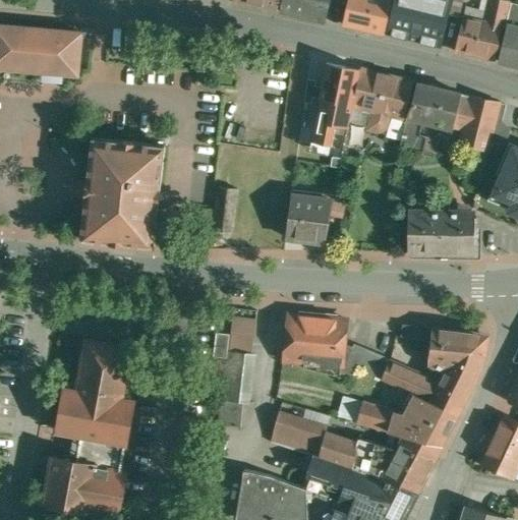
[(231,0),(231,1),(276,10),(277,0),(231,0)]
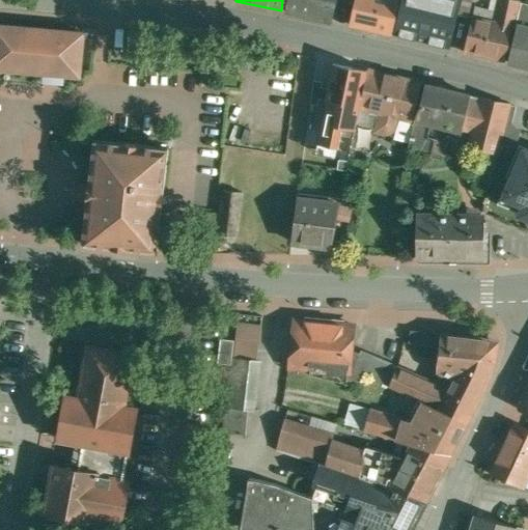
[(334,0),(286,0),(284,10),(329,22),(334,0)]
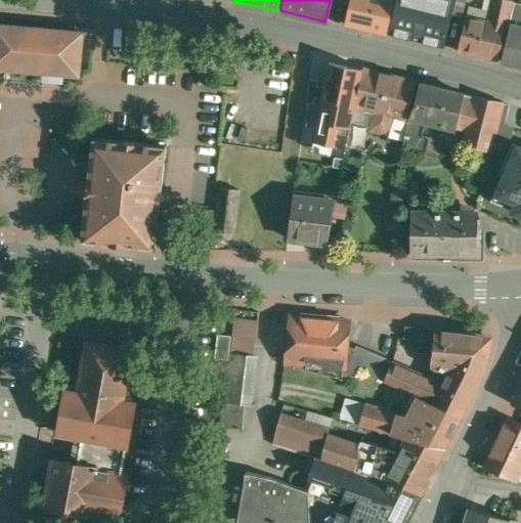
[(350,0),(344,26),(385,36),(393,0),(350,0)]
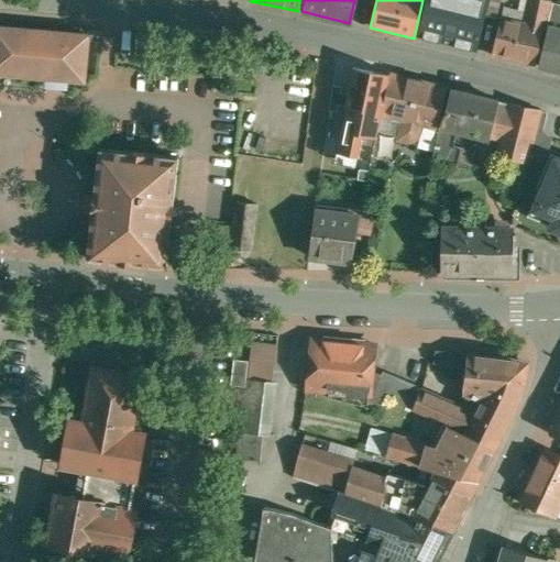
[(458,0),(457,7),(429,0),(427,0),(418,39),(469,52),(479,13),(484,14),(487,0),(458,0)]
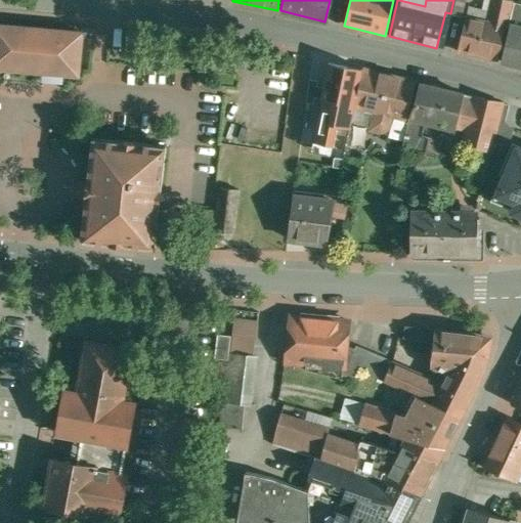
[(464,0),(453,0),(450,13),(450,16),(460,18),(464,0)]
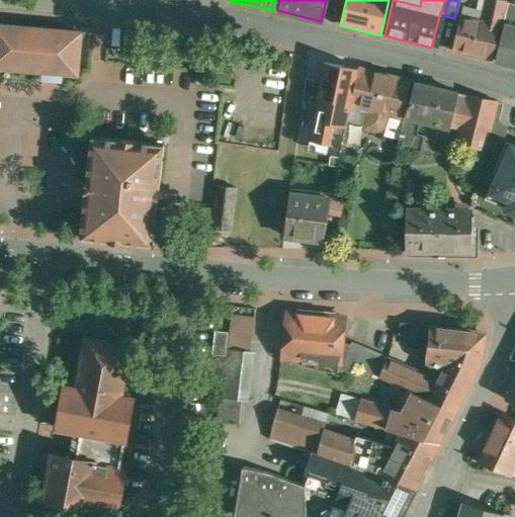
[(485,0),(482,12),(461,7),(450,52),(491,62),(499,25),(501,25),(506,4),(506,2),(498,0),(485,0)]
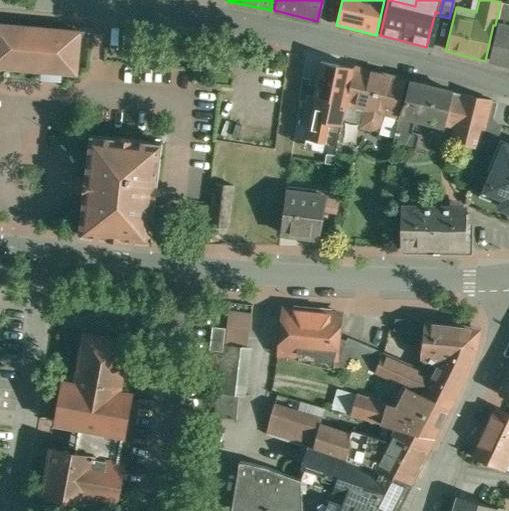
[(508,6),(500,4),(495,25),(494,28),(496,29),(488,61),(508,66),(508,6)]
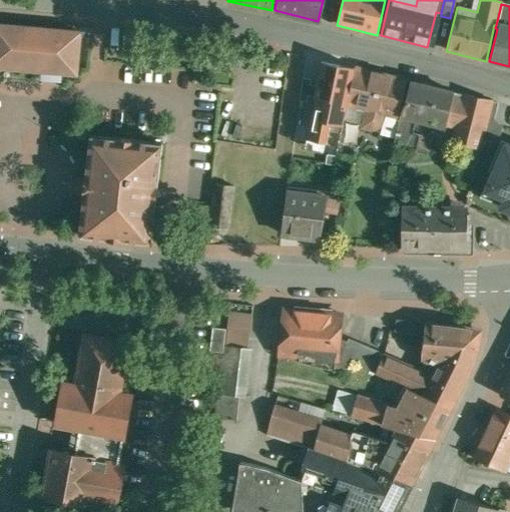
[(79,32),(0,24),(0,66),(37,70),(42,70),(41,75),(58,76),(59,72),(64,72),(75,73),(79,32)]
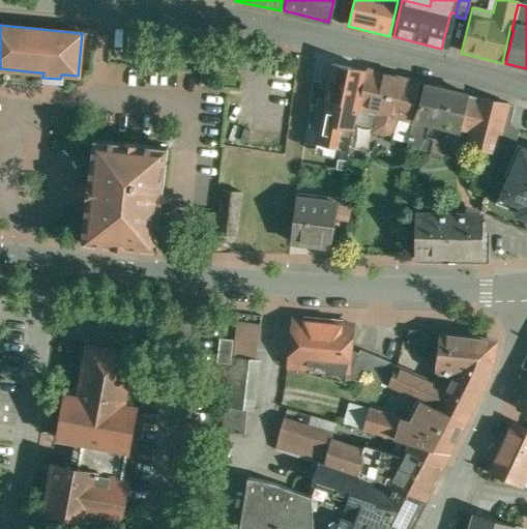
[(356,69),(324,61),(315,112),(327,114),(326,118),(325,118),(320,141),(327,143),(349,146),(354,124),(354,123),(346,121),(356,69)]
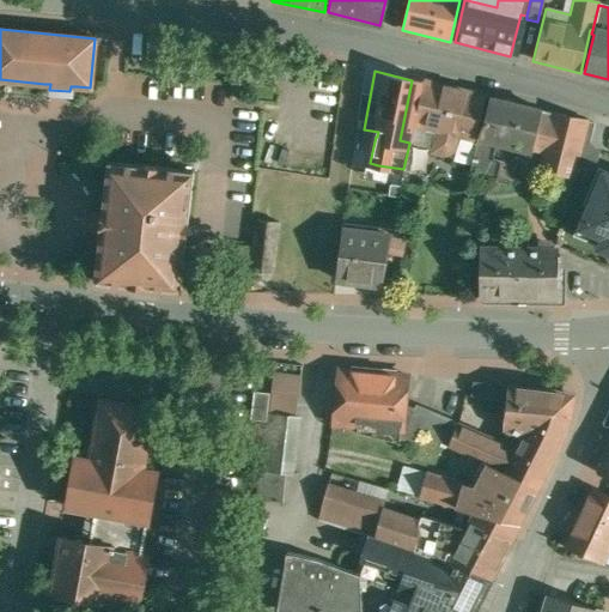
[(486,97),(422,83),(409,143),(409,144),(428,149),(427,153),(437,157),(440,157),(445,157),(450,155),(452,153),(455,151),(457,149),(460,137),(475,140),(486,97)]
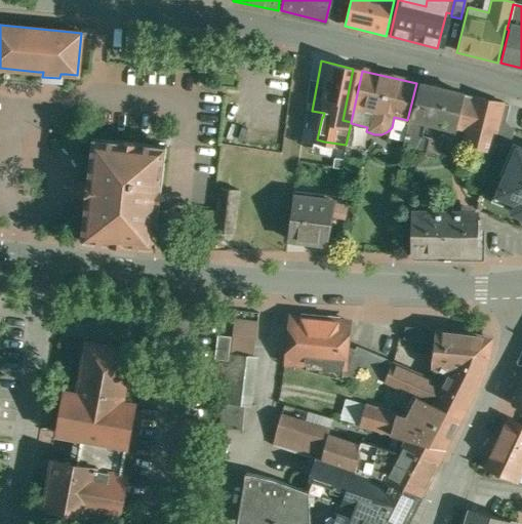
[(465,95),(420,84),(412,118),(426,121),(456,129),(465,95)]
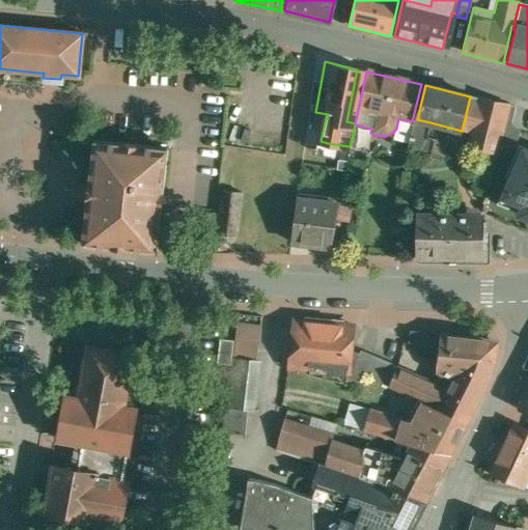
[(507,105),(479,99),(467,146),(484,151),(495,154),(507,105)]
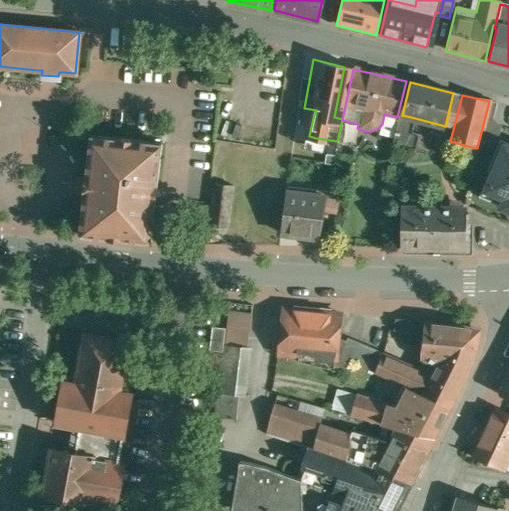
[(402,115),(399,114),(395,131),(411,135),(415,118),(402,115)]
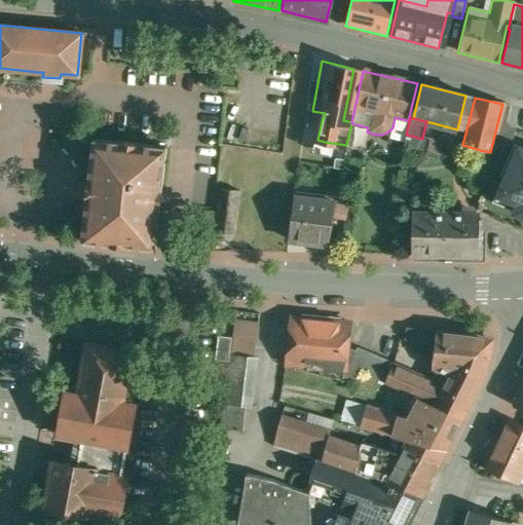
[(120,143),(91,140),(87,182),(86,182),(82,182),(82,181),(81,181),(79,198),(80,198),(85,199),(84,201),(85,201),(81,240),(114,244),(114,246),(124,247),(124,245),(154,249),(165,148),(136,145),(137,144),(120,142),(120,143)]
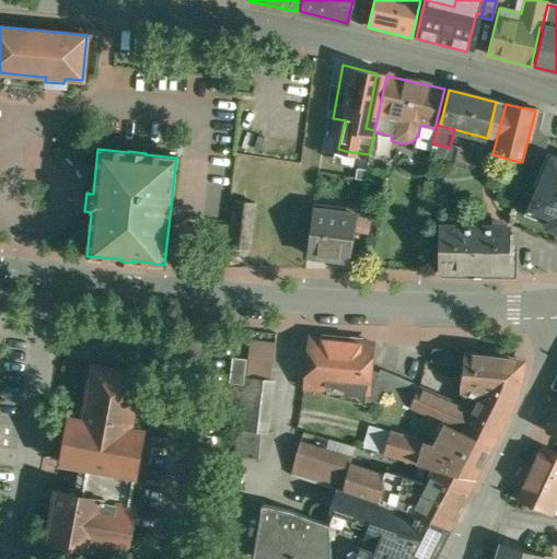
[(369,154),(346,151),(343,173),(366,174),(369,154)]
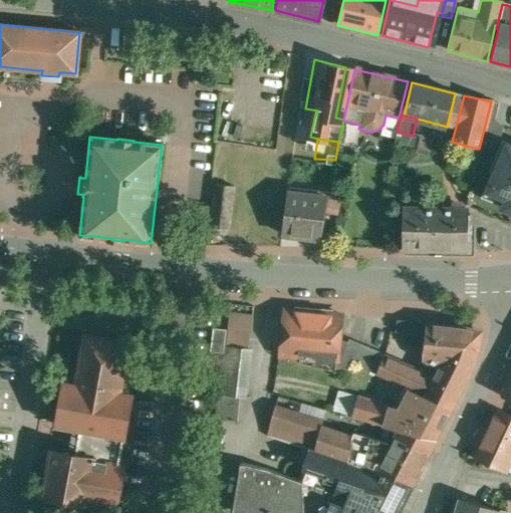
[(510,146),(496,140),(478,195),(510,211),(510,146)]
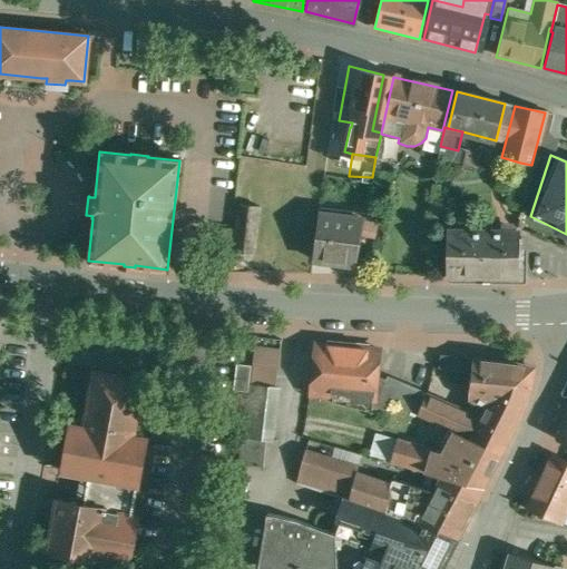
[(531,165),(520,163),(517,177),(528,179),(531,165)]
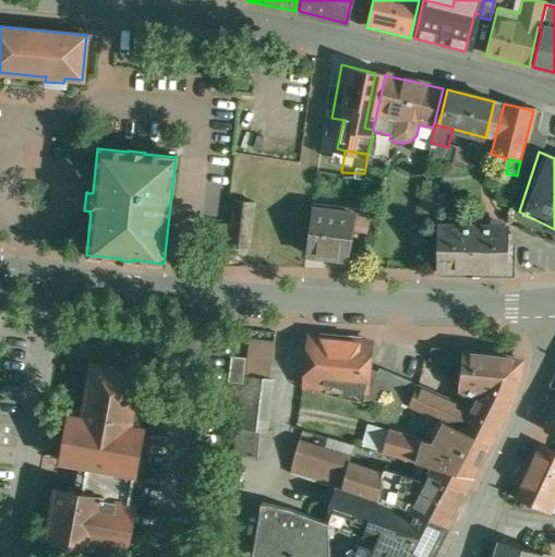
[(252,202),(232,200),(228,234),(249,237),(252,202)]
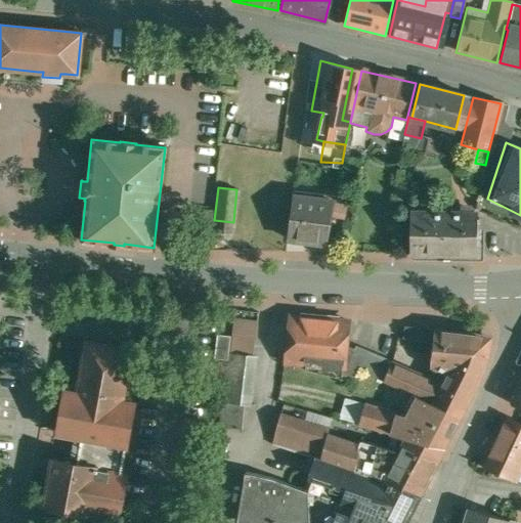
[(334,202),(292,197),(286,238),(326,244),(334,202)]
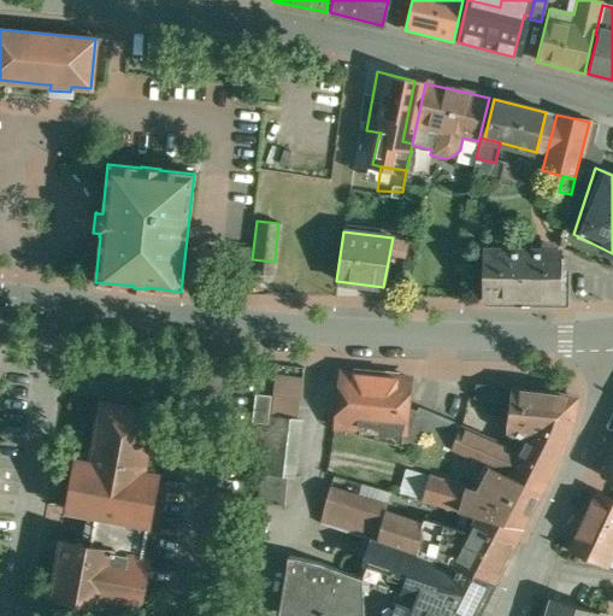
[(559,252),(483,250),(482,298),(559,299),(559,252)]
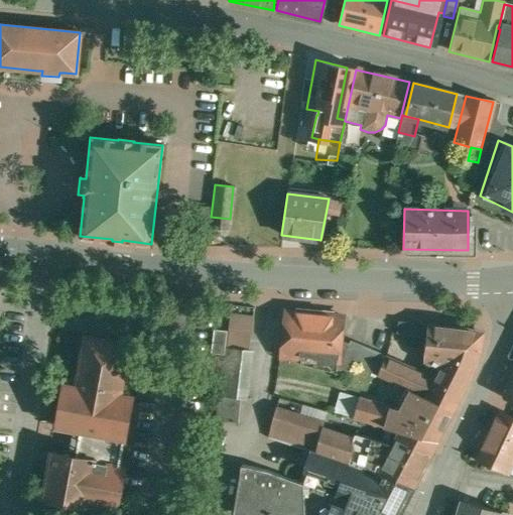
[(342,316),(284,311),(278,358),(335,373),(337,356),(338,356),(342,316)]
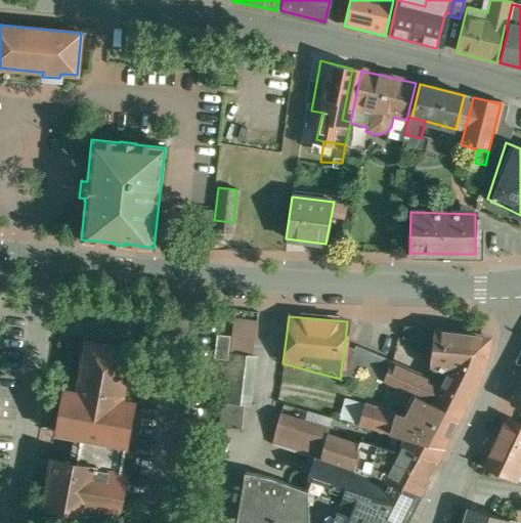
[(256,320),(233,318),(229,353),(251,355),(256,320)]
